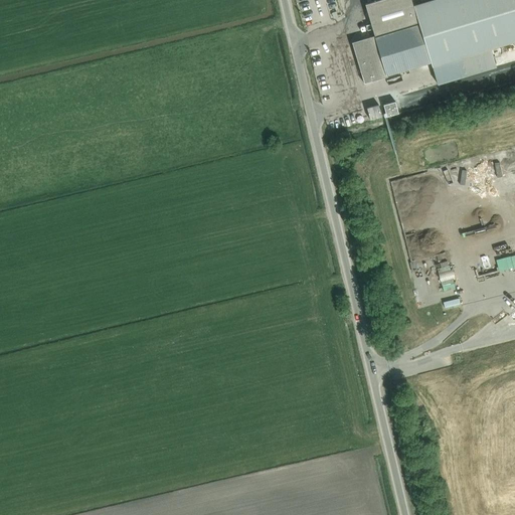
[(514,0),(428,0),(413,5),(418,24),(375,36),(375,35),(352,42),(364,83),(387,76),(387,75),(431,62),(432,66),(460,57),(460,60),(453,62),(455,68),(466,64),(469,74),(496,66),(491,48),(514,41),(514,0)]
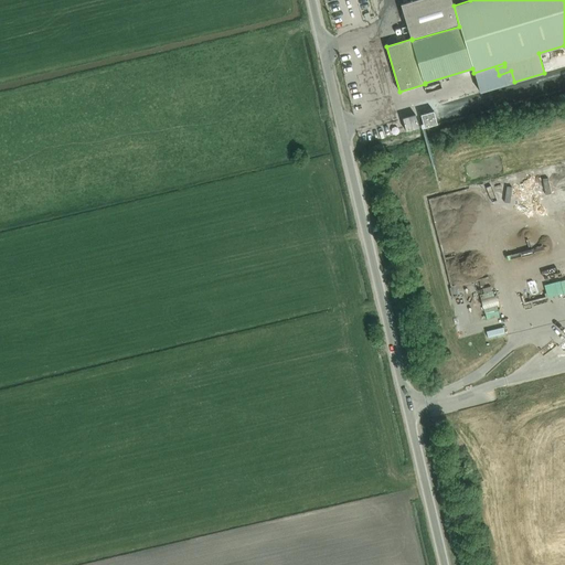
[(414,0),(401,4),(411,39),(458,24),(450,0),(414,0)]
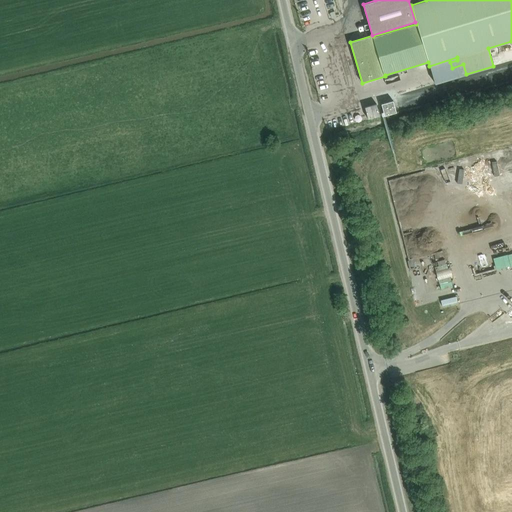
[(396,112),(393,101),(381,104),(384,115),(396,112)]
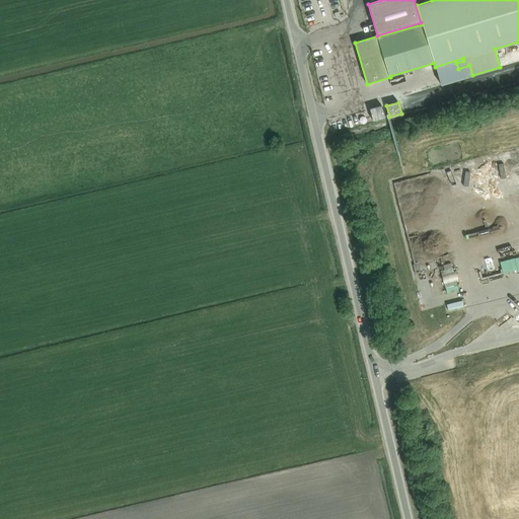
[(518,269),(518,267),(516,255),(495,261),(498,274),(518,269)]
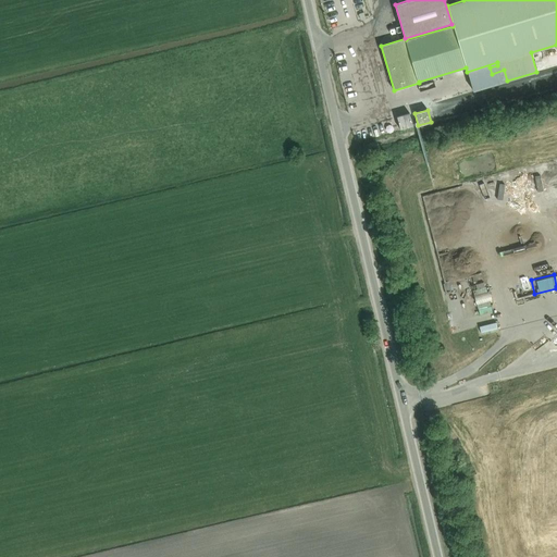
[(512,282),(516,295),(532,292),(530,279),(512,282)]
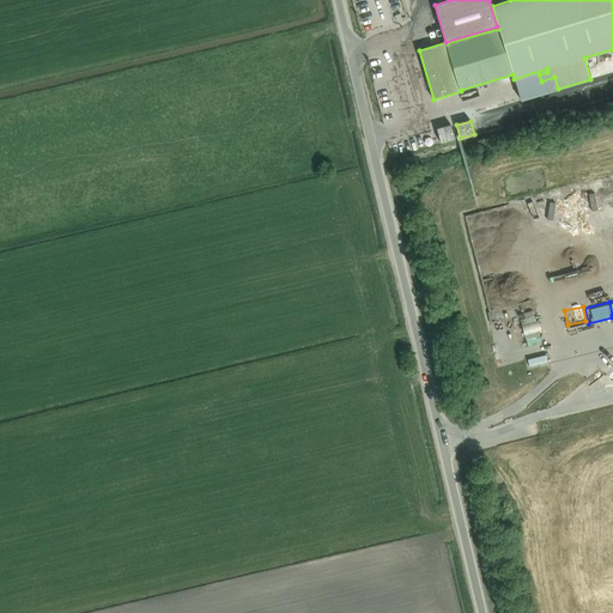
[(541,331),(538,321),(522,326),(525,335),(541,331)]
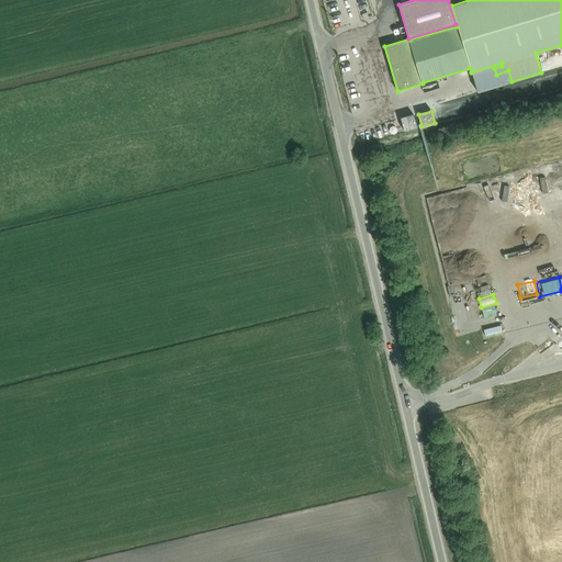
All buildings are outlined.
